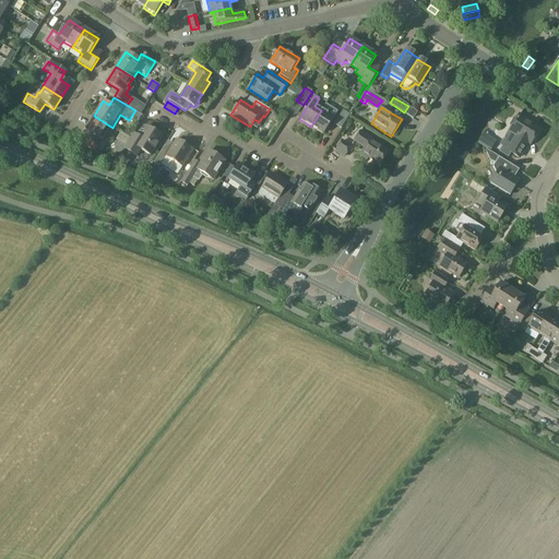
[(321,110),(311,127),(322,134),(333,118),(321,110)]
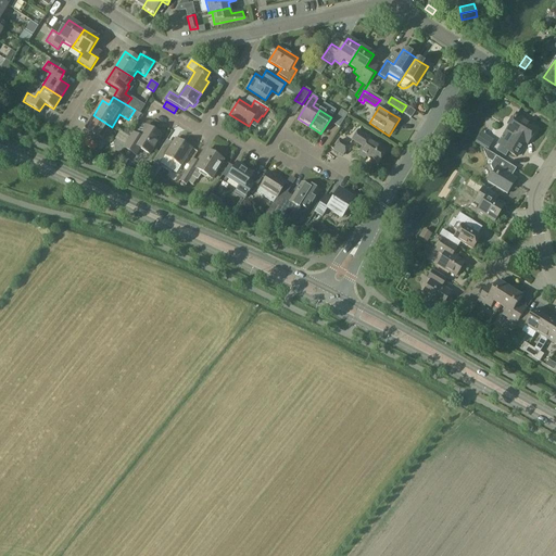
[(338,129),(346,116),(348,114),(341,110),(331,125),(338,129)]
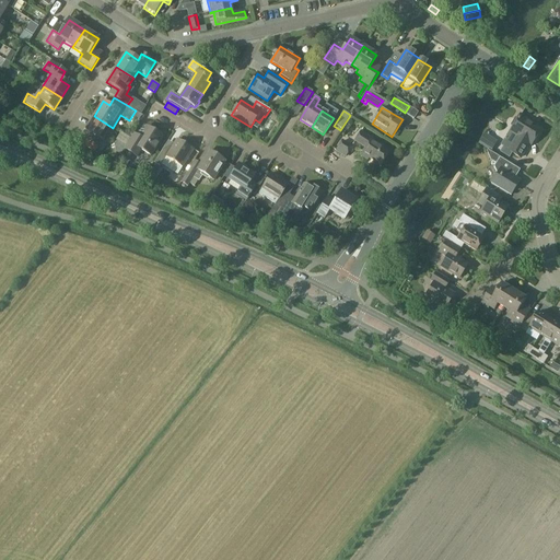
[(94,116),(84,130),(91,135),(86,140),(100,149),(103,142),(113,128),(94,116)]
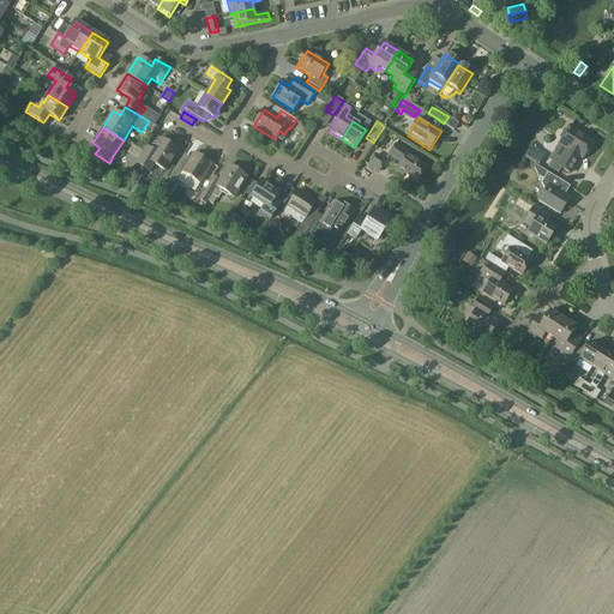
[(585,154),(593,143),(578,134),(579,133),(570,127),(559,144),(567,150),(558,166),(570,174),(583,152),(585,154)]
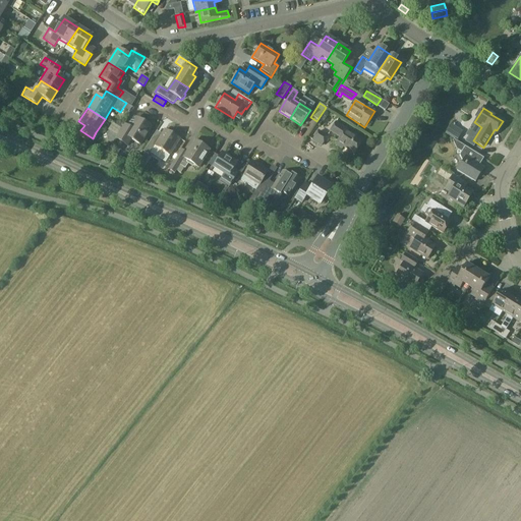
[(248,113),(238,122),(244,129),(254,120),(248,113)]
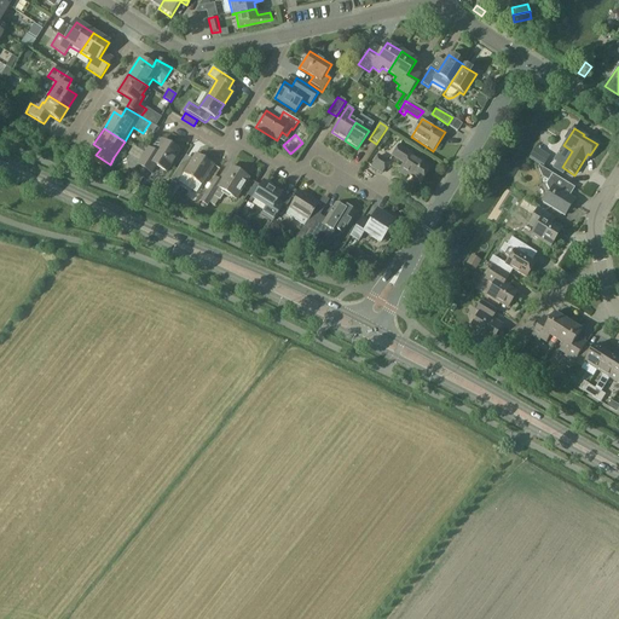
[(144,154),(138,163),(136,167),(150,175),(156,166),(167,173),(180,152),(162,142),(155,154),(148,149),(144,154)]
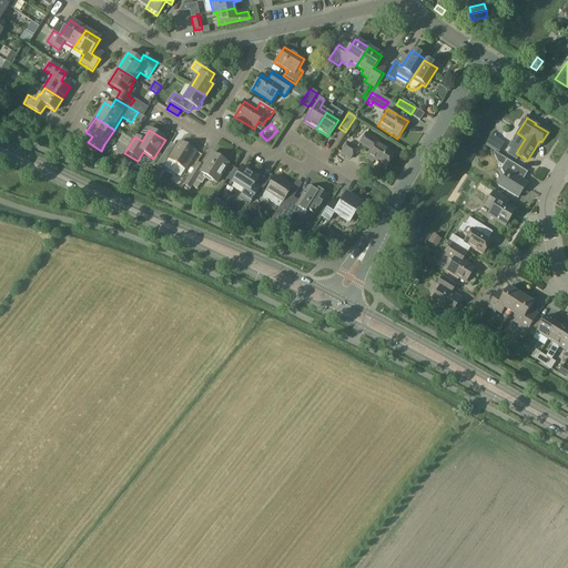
[(384,148),(377,143),(378,141),(365,132),(358,144),(371,151),(366,158),(373,162),(374,160),(386,168),(396,153),(385,146),(384,148)]
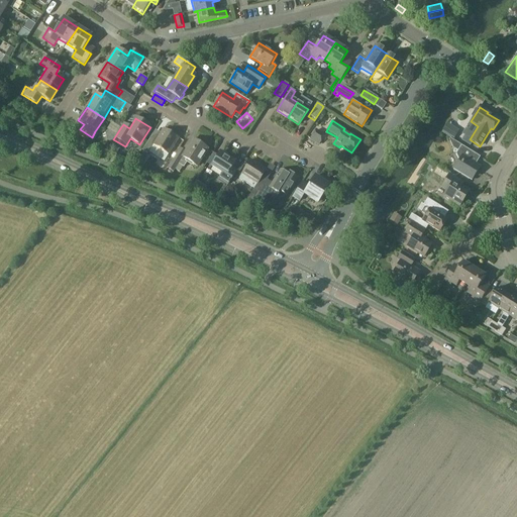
[(115,136),(120,128),(110,122),(106,129),(115,136)]
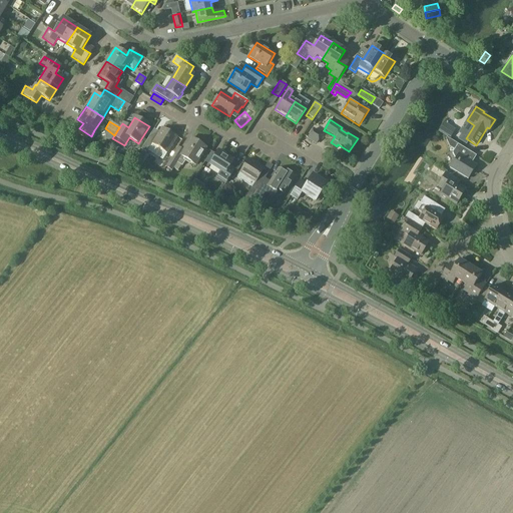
[(162,127),(158,133),(153,130),(141,149),(146,153),(152,144),(166,153),(177,137),(162,127)]
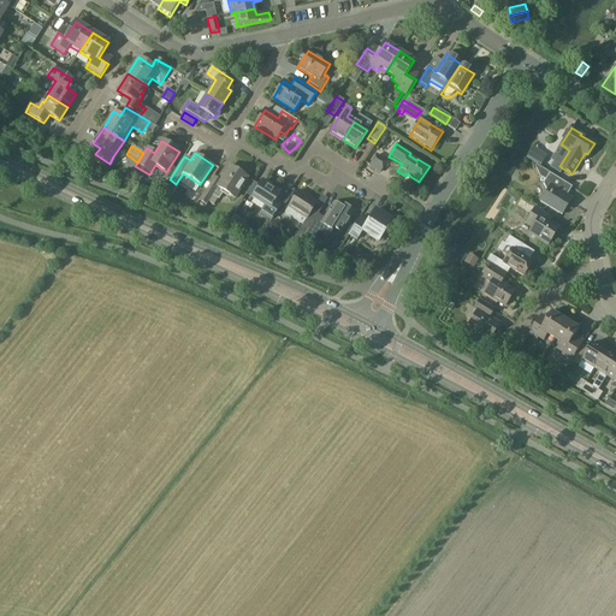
[(529,154),(526,159),(540,167),(543,163),(529,154)]
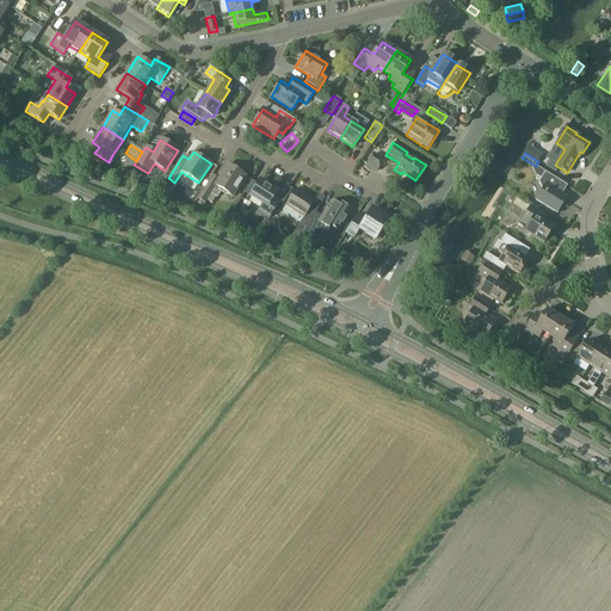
[(376,173),(384,161),(372,154),(365,166),(376,173)]
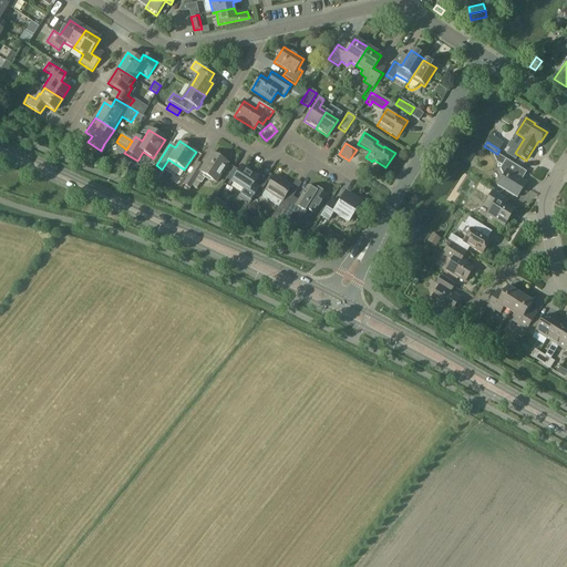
[(216,183),(228,164),(210,153),(202,167),(196,163),(179,189),(184,193),(186,188),(189,191),(192,187),(197,191),(206,176),(216,183)]
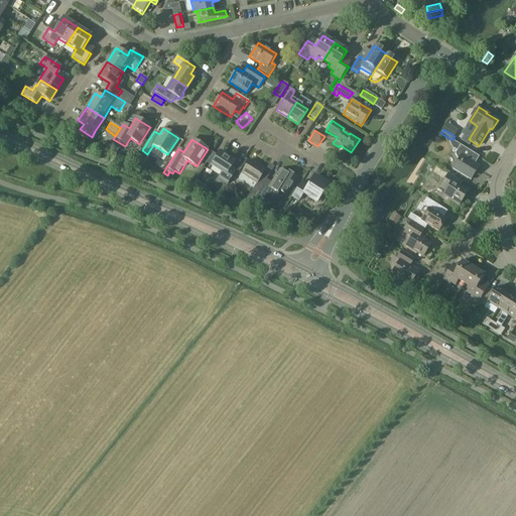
[(453,169),(470,180),(478,167),(474,164),(479,157),(448,139),(448,140),(453,149),(454,149),(457,151),(455,154),(458,160),(453,169)]
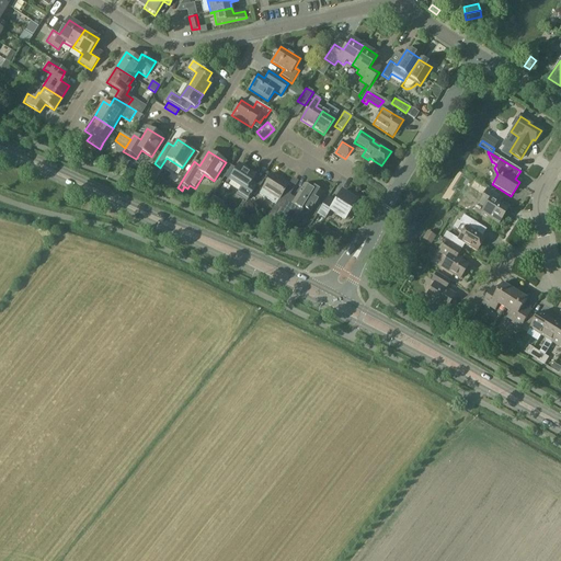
[(156,165),(149,174),(155,178),(160,169),(156,165)]
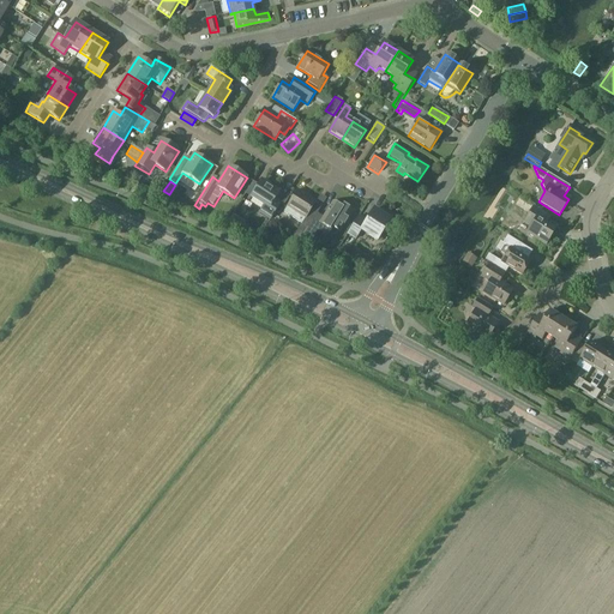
[(270,221),(282,203),(275,199),(280,192),(262,181),(251,197),(264,205),(258,215),(270,221)]
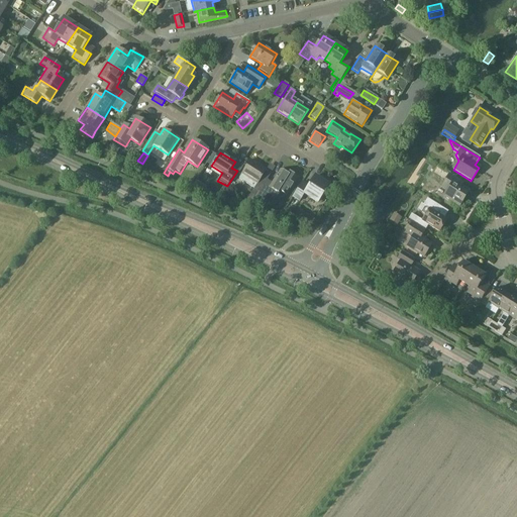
[(253,189),(259,193),(263,186),(270,176),(275,168),(270,165),(266,170),(250,160),(238,179),(253,189)]
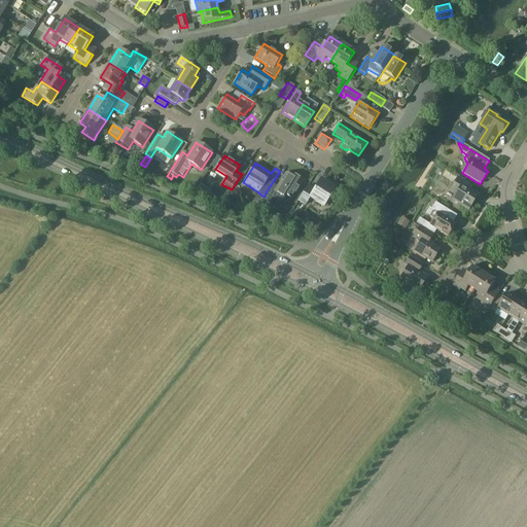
[(276,192),(275,194),(273,198),(281,203),(286,195),(291,199),(303,181),(294,176),(293,179),(285,174),(274,191),(276,192)]
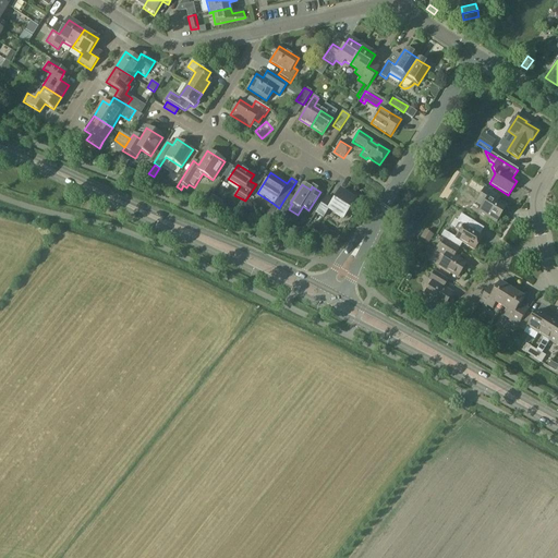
[(495,223),(504,210),(492,203),(496,196),(484,189),(475,203),(482,207),(478,213),(495,223)]
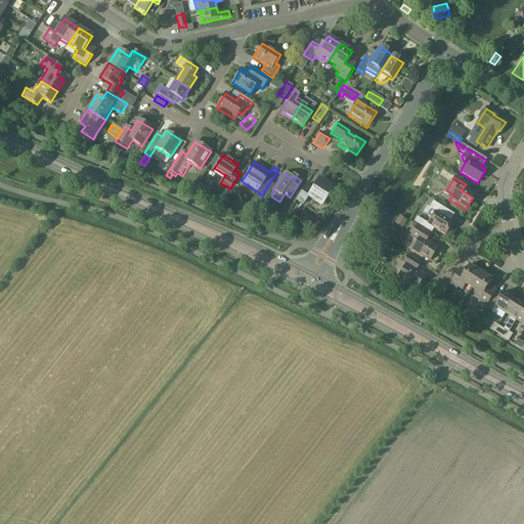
[(321,205),(333,188),(318,179),(313,188),(305,184),(295,201),(303,205),(308,197),(321,205)]
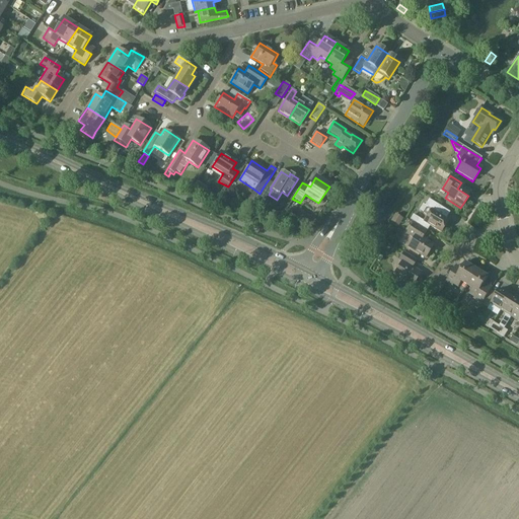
[(198,182),(195,188),(202,193),(206,187),(198,182)]
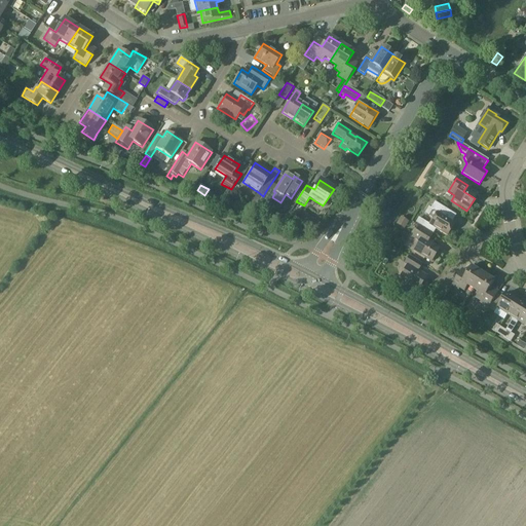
[(263,196),(258,204),(265,209),(272,197),(274,193),(267,189),(263,196)]
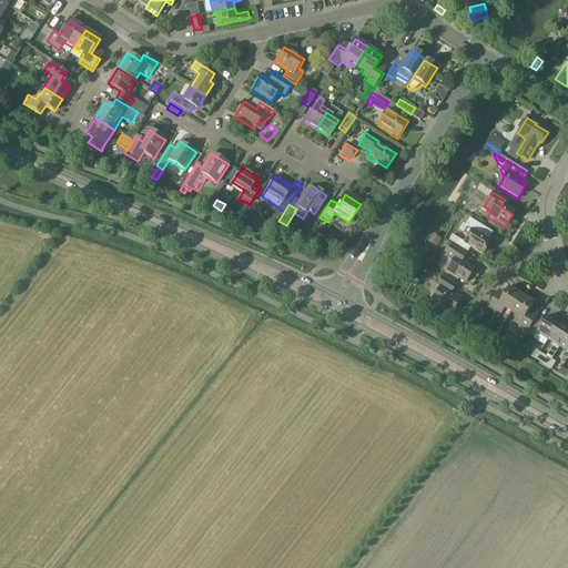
[(463,243),(460,242),(457,247),(467,253),(470,247),(482,255),(490,242),(488,240),(493,232),(469,217),(465,225),(463,223),(458,231),(467,236),(463,243)]
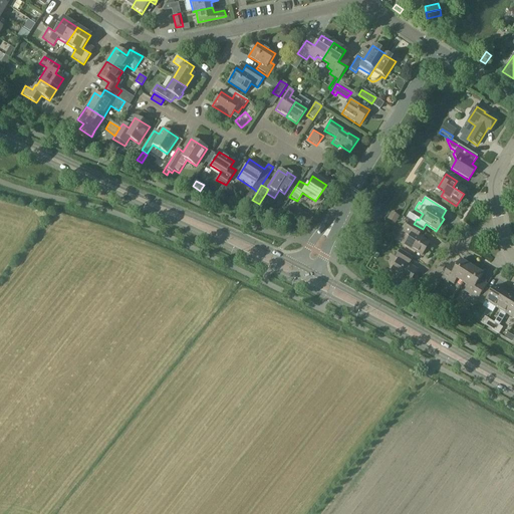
[(301,211),(297,218),(304,222),(308,216),(301,211)]
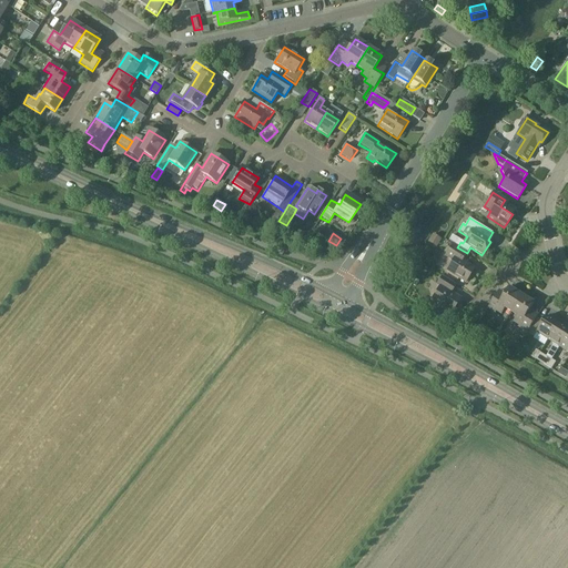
[(433,235),(428,243),(435,247),(440,240),(433,235)]
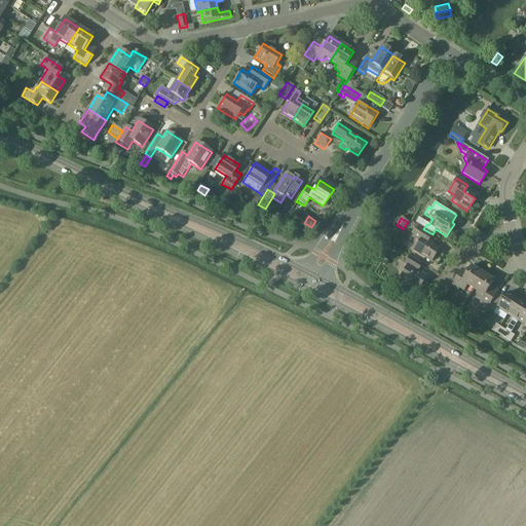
[(430,262),(439,249),(427,242),(433,234),(423,229),(417,225),(409,237),(417,242),(413,251),(430,262)]
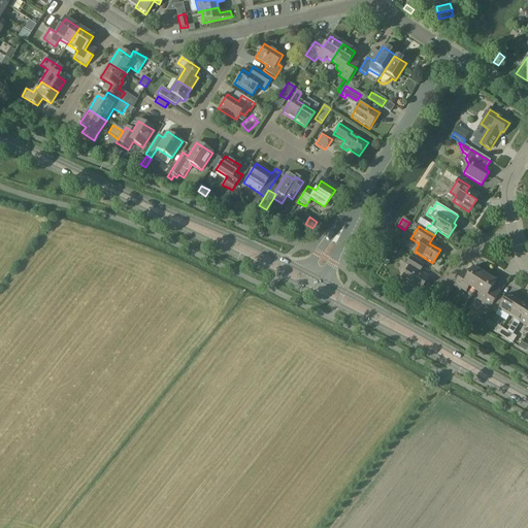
[(419,293),(427,278),(419,273),(424,266),(410,257),(405,265),(408,266),(399,281),(419,293)]
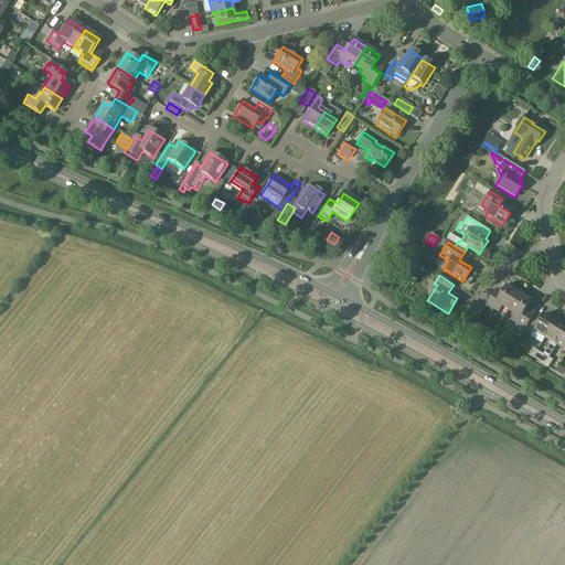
[(509,311),(520,294),(508,286),(502,296),(496,291),(486,307),(493,311),(494,309),(500,312),(503,307),(509,311)]
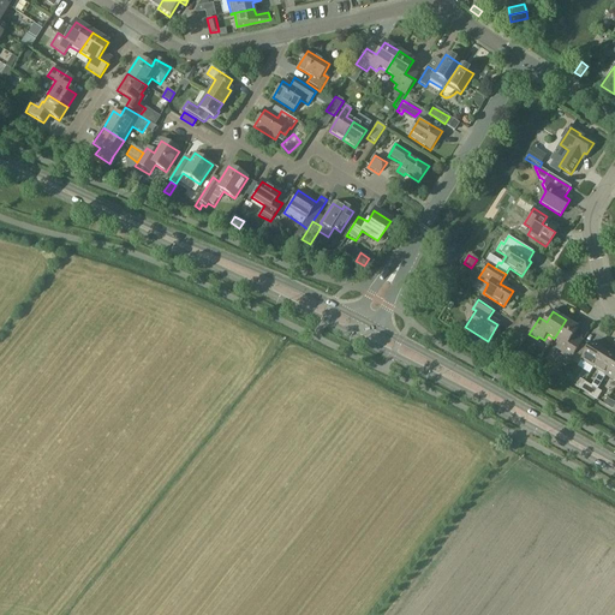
[(571,360),(581,345),(573,339),(579,328),(566,320),(554,339),(561,344),(557,350),(563,353),(562,354),(571,360)]
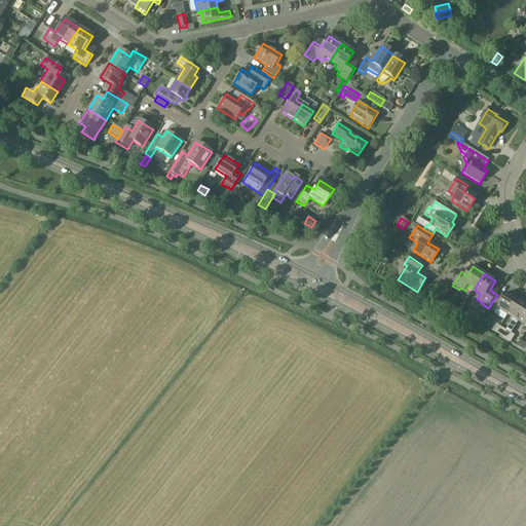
[(506,314),(516,300),(505,293),(502,298),(497,295),(488,308),(494,312),(496,308),(506,314)]
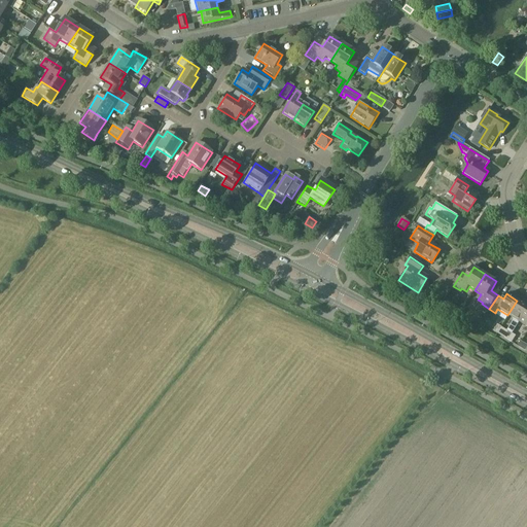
[(450,304),(444,300),(443,303),(437,311),(444,314),(450,304)]
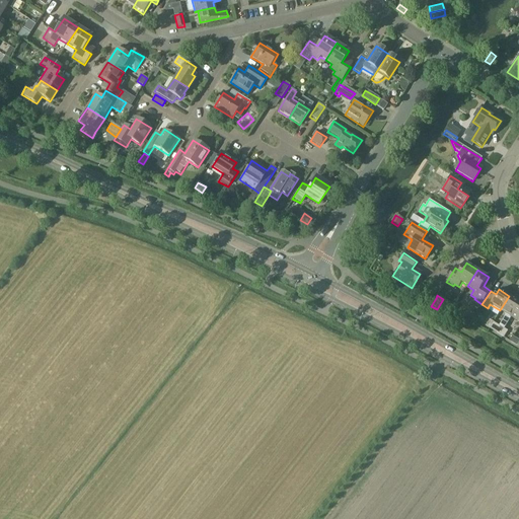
[(511,317),(518,304),(518,301),(509,296),(500,310),(507,314),(499,326),(500,326),(504,329),(504,328),(511,317)]
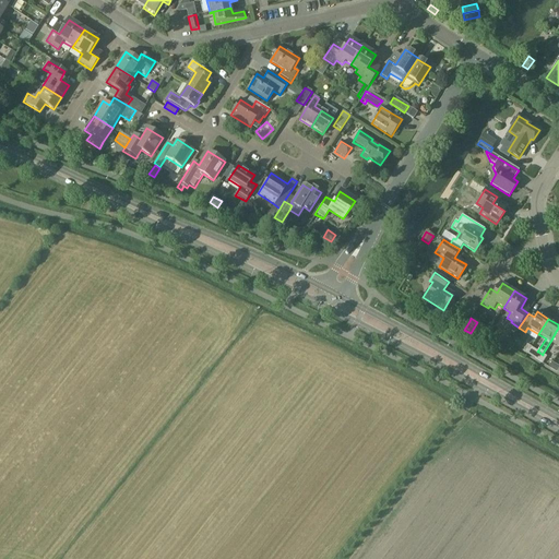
[(538,360),(543,364),(547,356),(543,354),(543,355),(538,360)]
